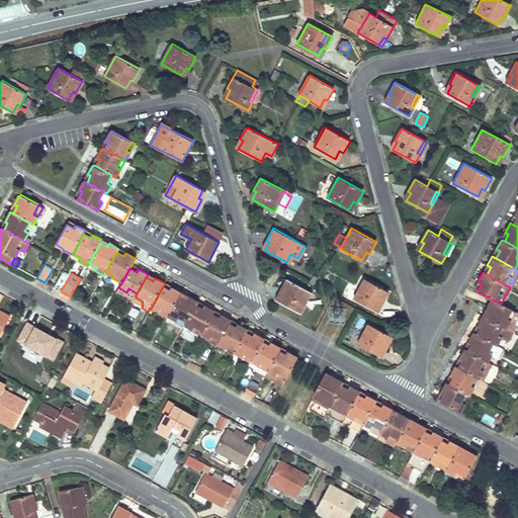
[(364,278),(353,298),(375,311),(379,303),(382,305),(390,292),(364,278)]
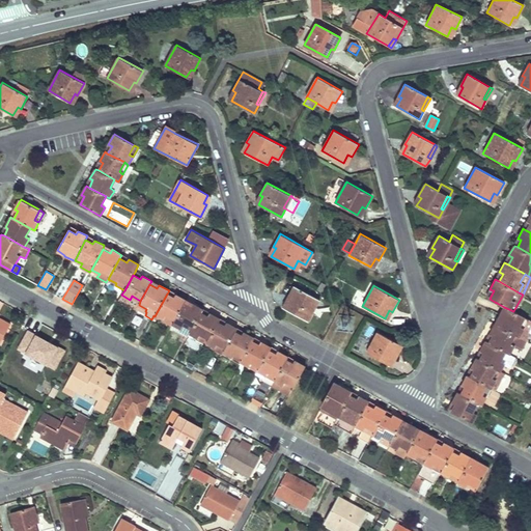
[(294,286),(287,299),(289,300),(285,308),(308,320),(312,313),(310,311),(317,299),(294,286)]
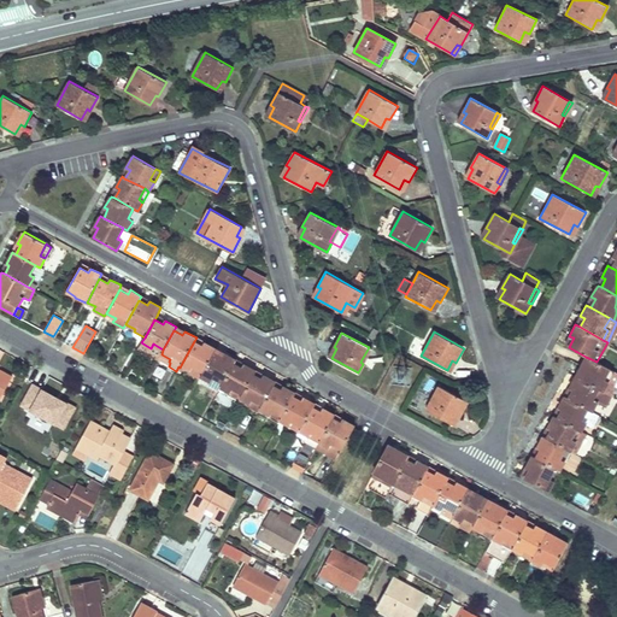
[(194,341),(181,365),(191,370),(192,366),(203,372),(213,352),(216,348),(205,342),(201,346),(194,341)]
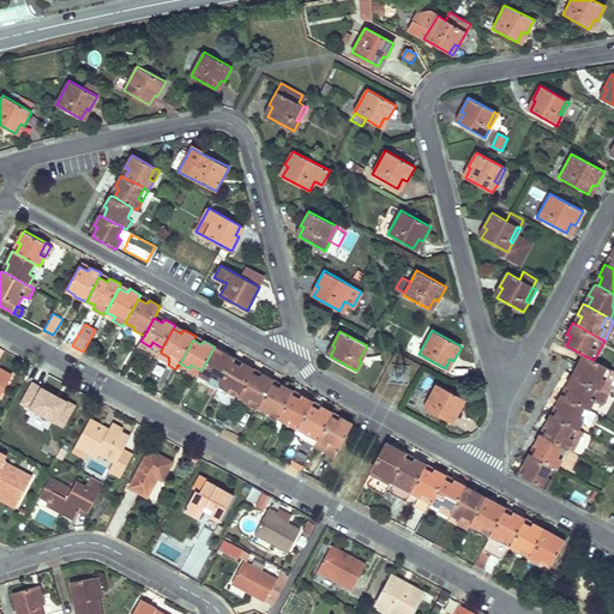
[(140,341),(138,345),(158,356),(161,353),(162,348),(152,342),(150,347),(140,341)]
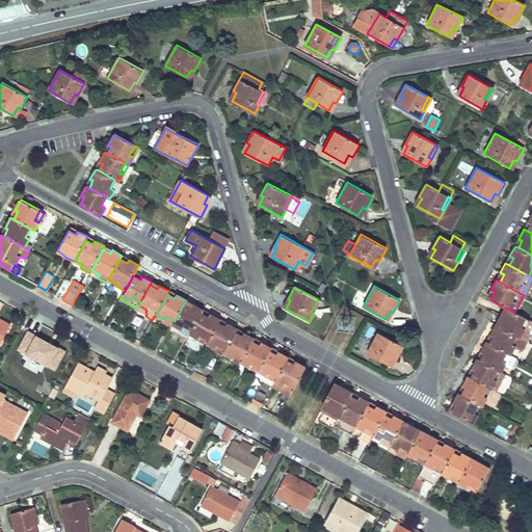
[(318,299),(311,312),(313,314),(320,301),(318,299)]
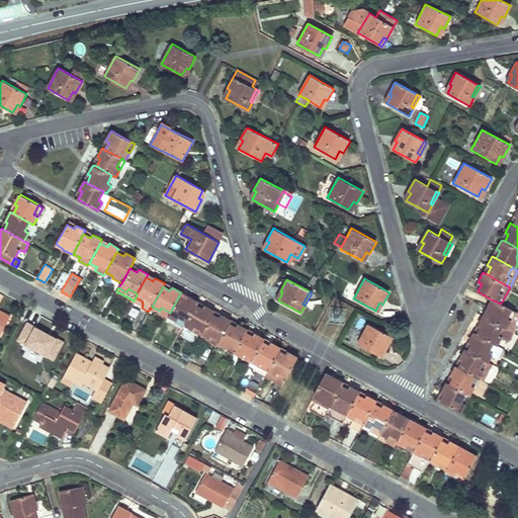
[(170,313),(168,316),(176,320),(174,324),(183,328),(184,325),(196,305),(197,303),(188,296),(186,299),(179,295),(170,313)]
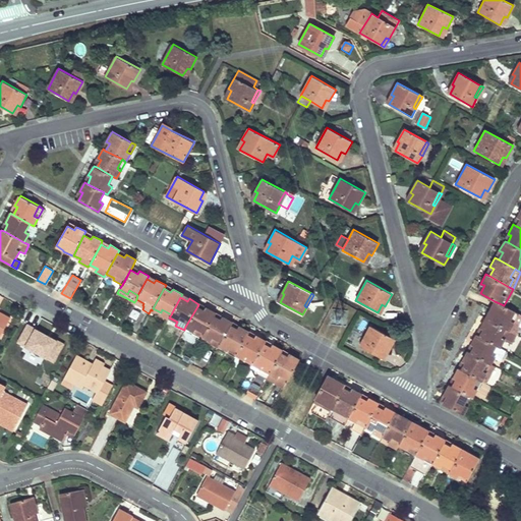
[(493,312),(488,320),(505,329),(508,331),(513,323),(509,321),(514,311),(504,305),(495,301),(489,310),(493,312)]
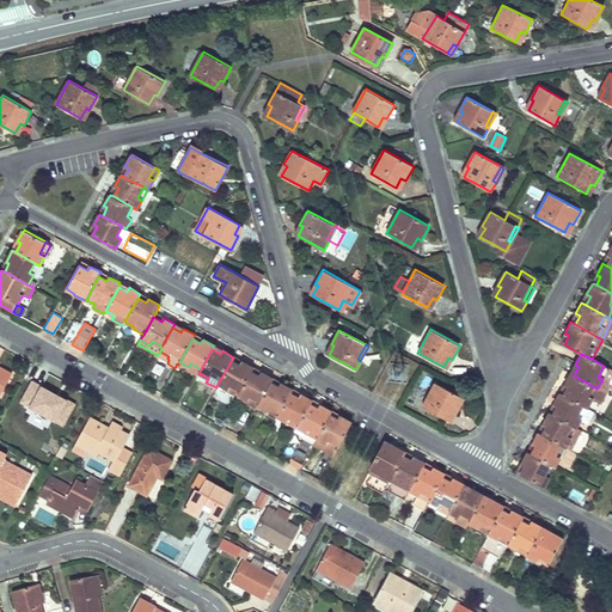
[(232,360),(218,384),(228,390),(231,385),(240,391),(251,372),(254,368),(242,362),(239,365),(232,360)]
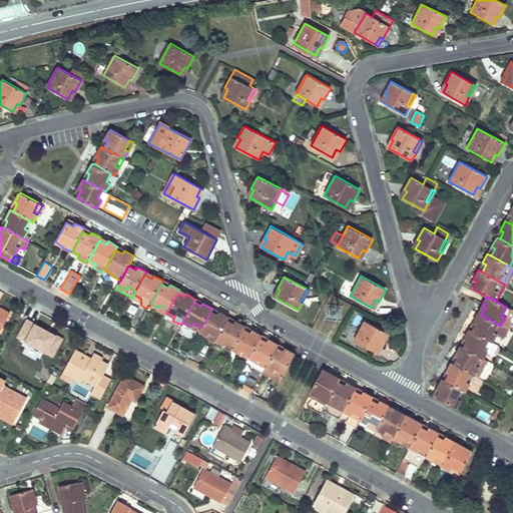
[(158,308),(157,310),(165,315),(166,313),(168,310),(159,305),(158,308)]
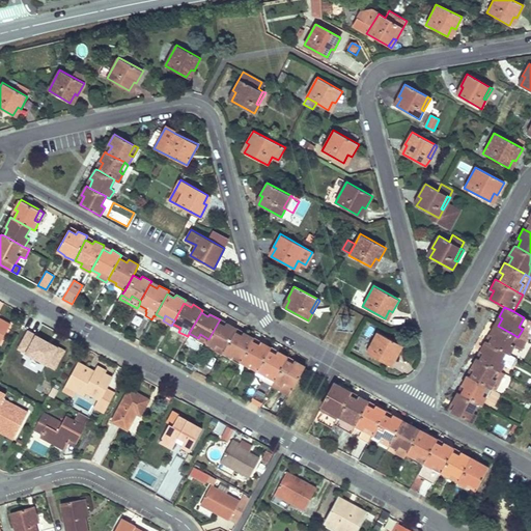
[(0,342),(10,324),(0,317),(0,342)]
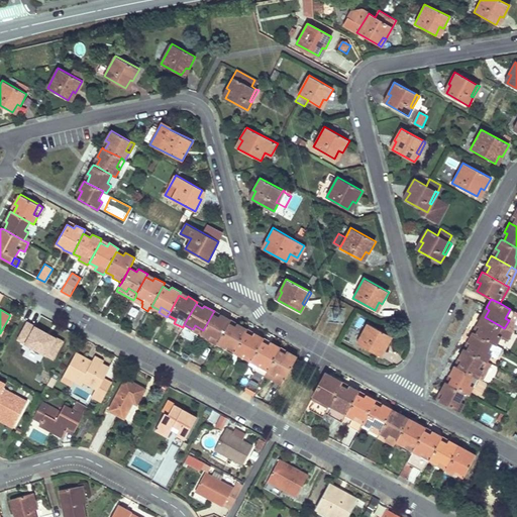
[(516,316),(516,312),(510,309),(505,318),(509,320),(513,323),(516,316)]
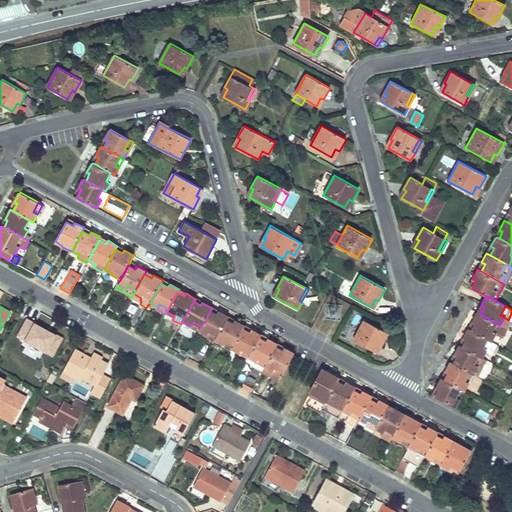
[(201,327),(199,331),(207,335),(209,331),(217,336),(226,320),(228,317),(219,311),(217,315),(210,311),(201,327)]
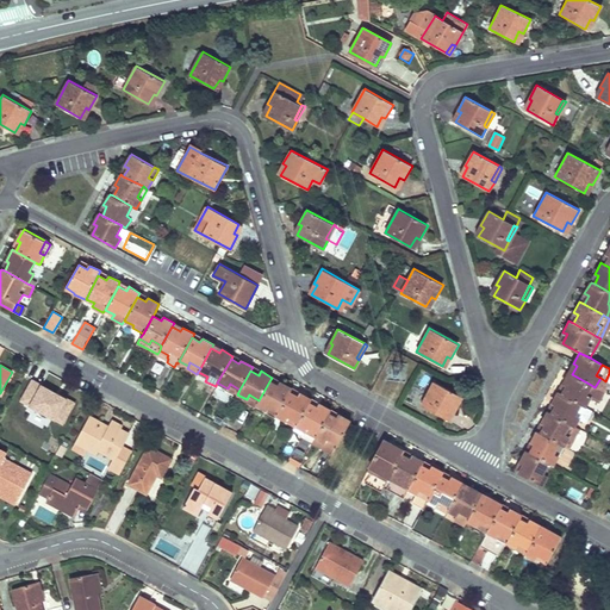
[(568,372),(562,384),(566,385),(561,394),(580,404),(585,406),(590,397),(598,402),(603,392),(595,387),(591,385),(572,374),(568,372)]
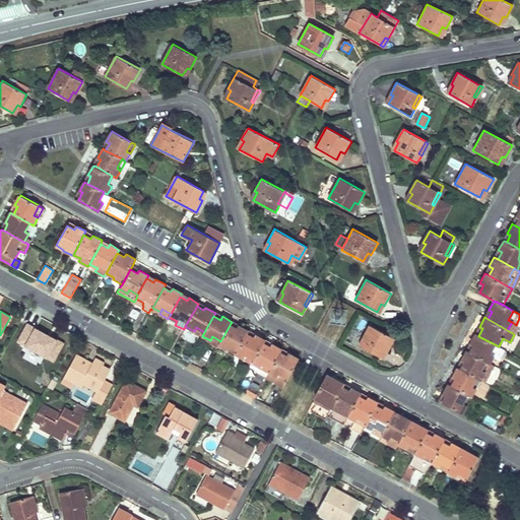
[(57,342),(35,331),(36,329),(27,324),(18,340),(27,344),(24,348),(47,361),(48,360),(56,364),(66,344),(58,340),(57,342)]
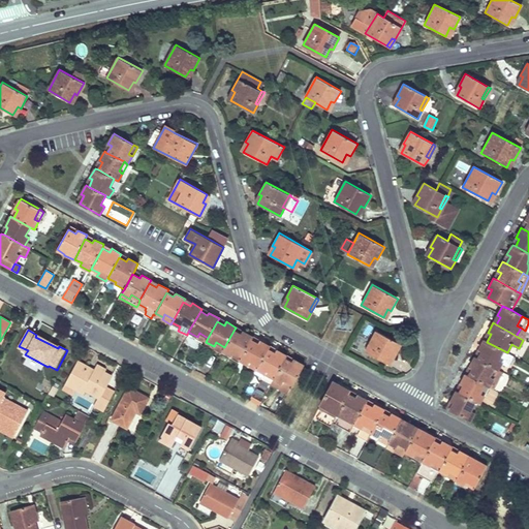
[(224,347),(222,351),(230,355),(234,351),(242,356),(251,340),(252,337),(243,332),(241,335),(234,331),(224,347)]
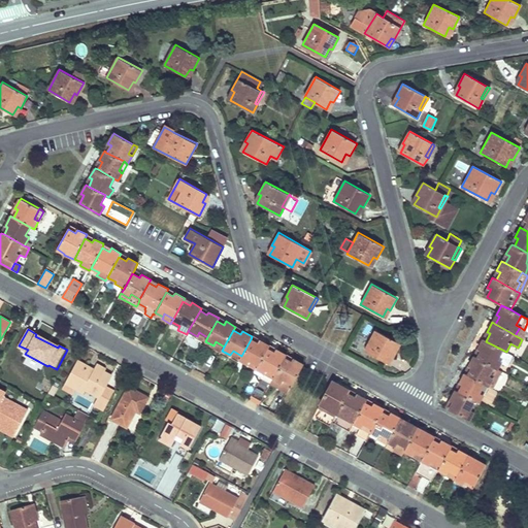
[(374,330),(364,351),(386,363),(390,354),(393,356),(400,343),(374,330)]
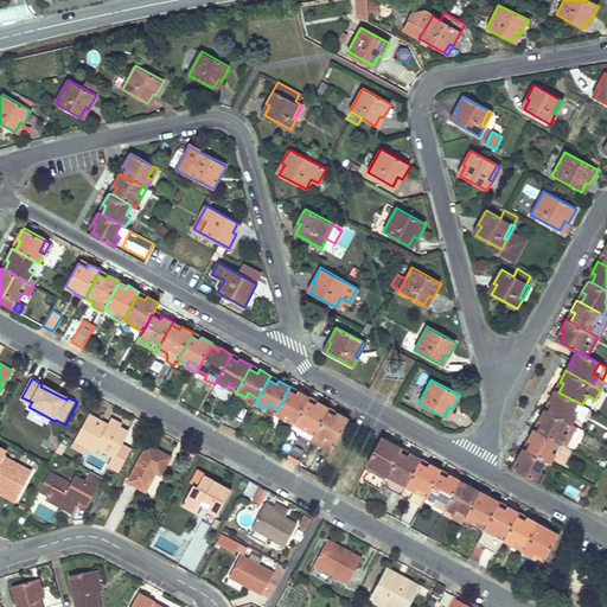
[(229,382),(227,387),(236,393),(238,388),(229,382)]
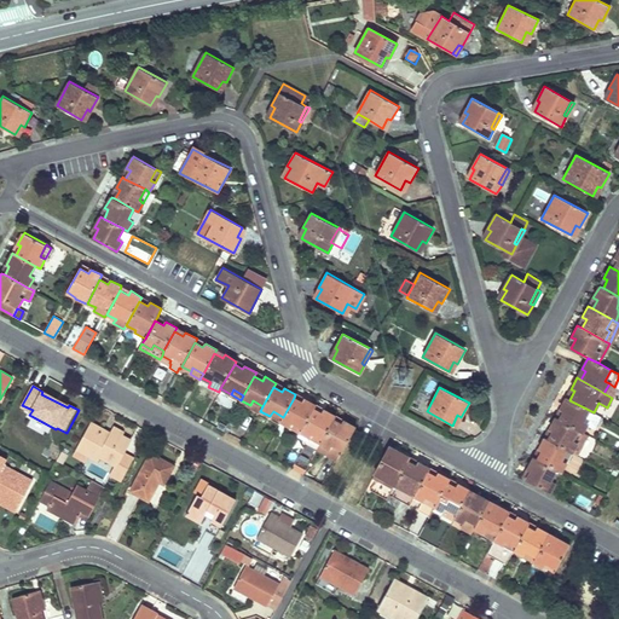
[(283,417),(281,422),(290,427),(293,422),(302,428),(313,409),(316,405),(305,399),(302,403),(294,398),(283,417)]
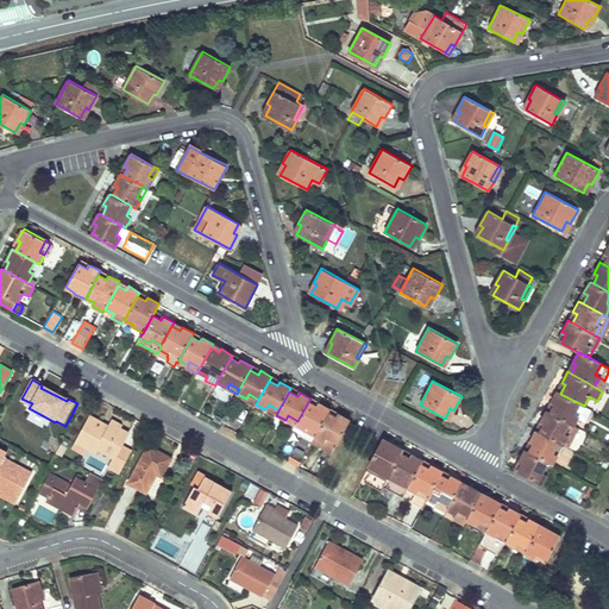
[(557,391),(551,402),(554,405),(550,413),(569,424),(573,426),(578,416),(573,414),(579,403),(560,394),(557,391)]
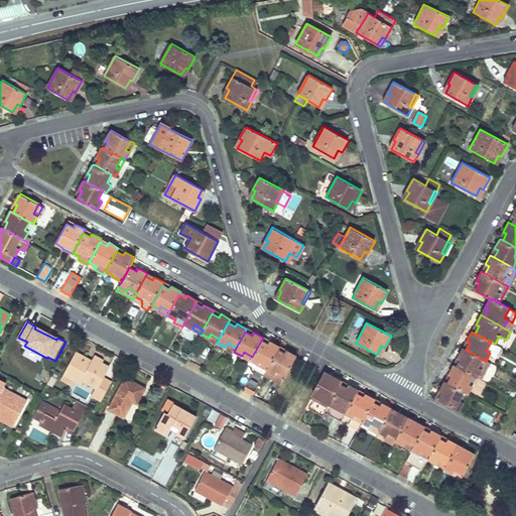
[(209,338),(208,339),(216,344),(217,343),(219,339),(211,334),(209,338)]
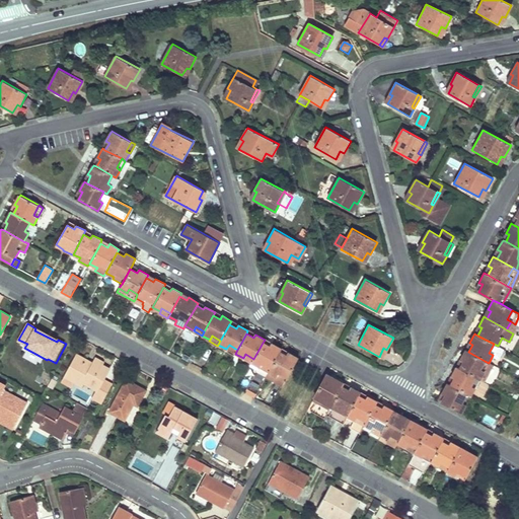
[(253,359),(251,363),(260,367),(262,363),(271,368),(280,352),(281,349),(272,344),(270,347),(263,343),(253,359)]
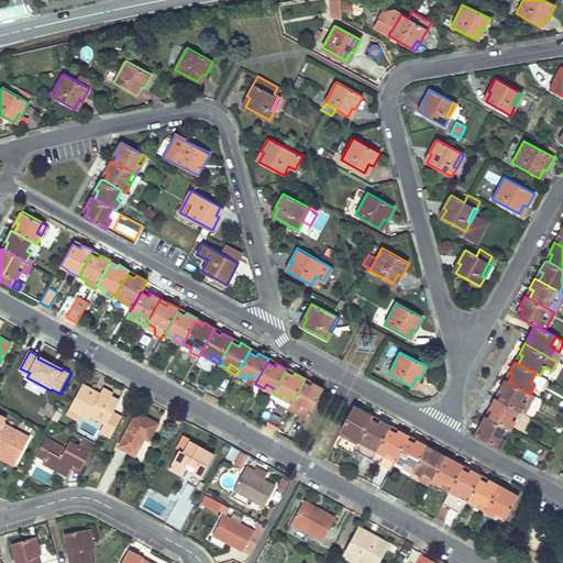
[(536,373),(530,383),(534,385),(540,375),(536,373)]
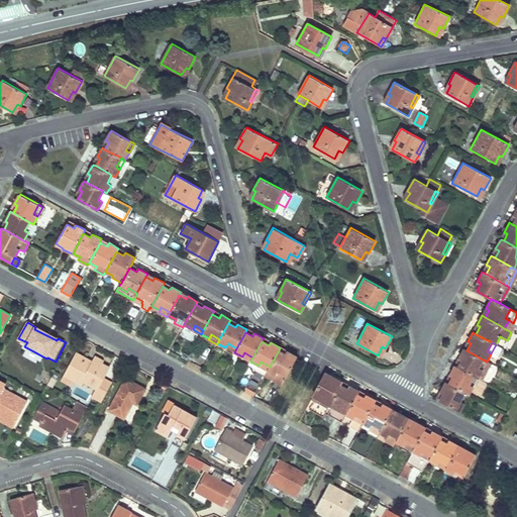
[(228,343),(225,347),(234,352),(236,348),(228,343)]
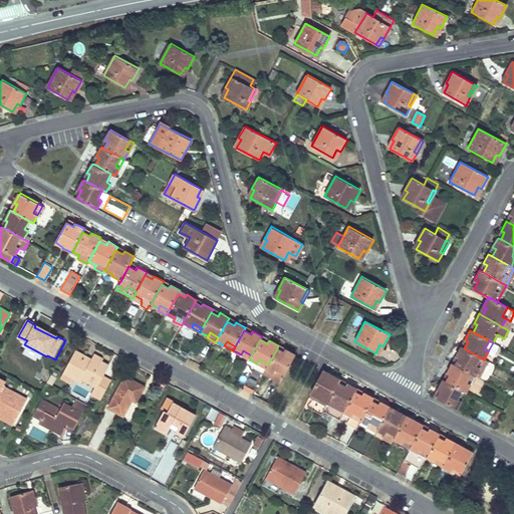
[(461,346),(456,356),(459,357),(455,364),(471,373),(475,375),(480,367),(476,365),(480,357),(464,348),(461,346)]
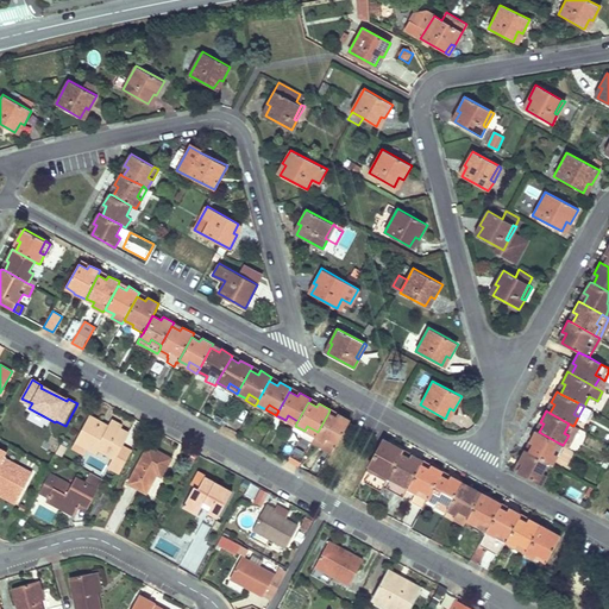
[(318,432),(314,437),(325,441),(327,437),(337,443),(344,431),(350,420),(338,414),(336,418),(328,413),(318,432)]
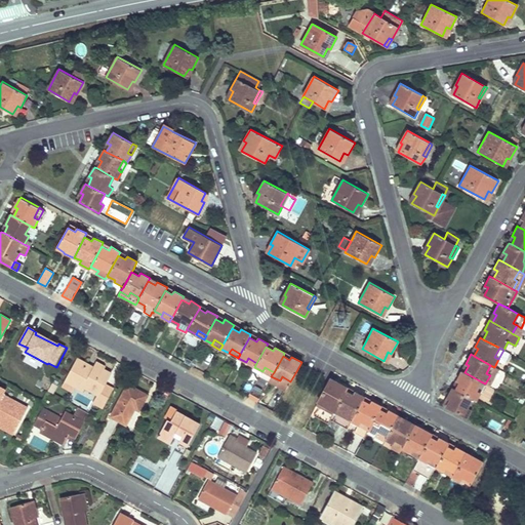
[(248,358),(246,362),(254,367),(256,363),(248,358)]
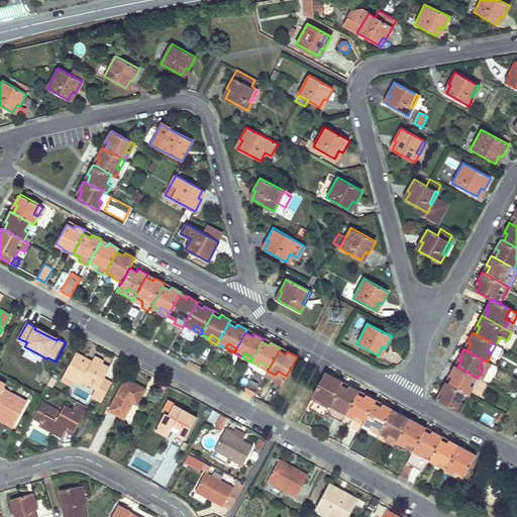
[(91,366),(84,362),(86,357),(82,355),(74,357),(67,372),(76,376),(73,381),(81,385),(83,382),(97,389),(93,396),(102,401),(110,386),(110,385),(111,385),(112,383),(103,378),(109,367),(102,363),(103,360),(95,356),(93,362),(91,366)]
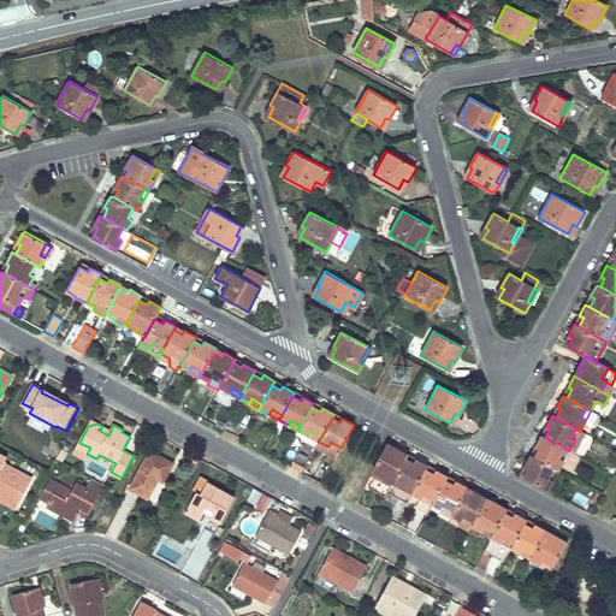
[(575,428),(570,438),(575,440),(580,431),(575,428)]
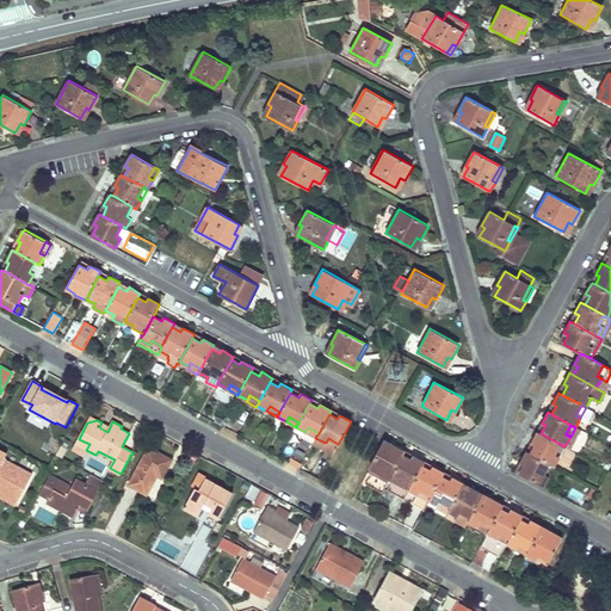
[(308,427),(306,432),(315,438),(319,433),(308,427)]
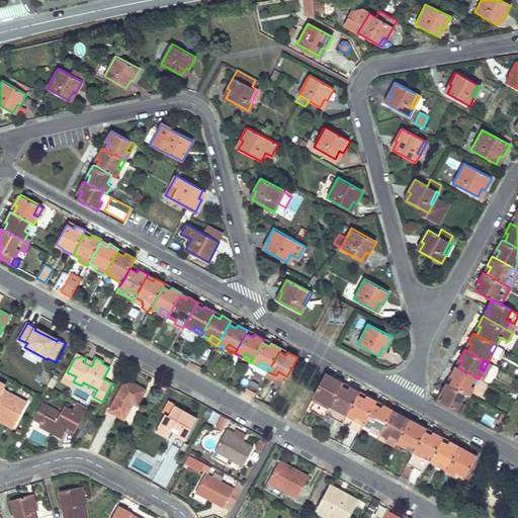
[(455,366),(450,375),(453,377),(449,384),(465,394),(469,396),(473,386),(469,384),(475,376),(458,367),(455,366)]
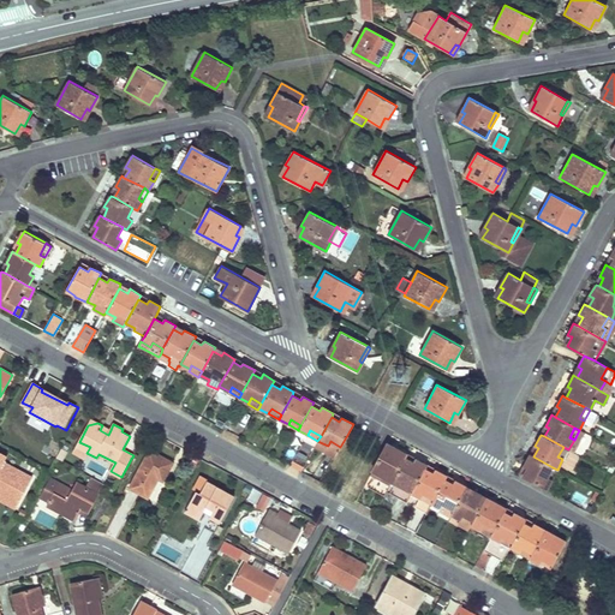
[(330,441),(328,446),(338,452),(340,447),(330,441)]
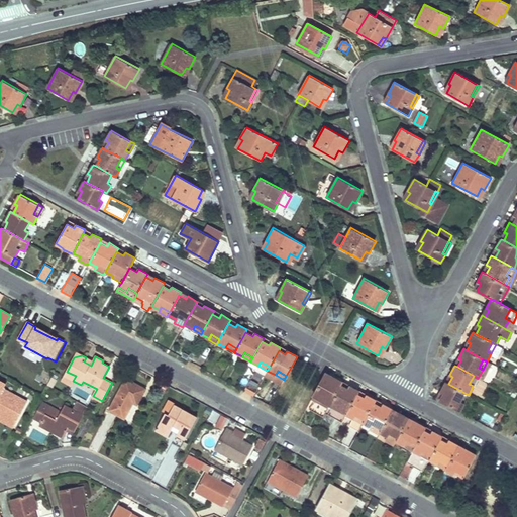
[(67,372),(64,376),(73,381),(76,376),(67,372)]
